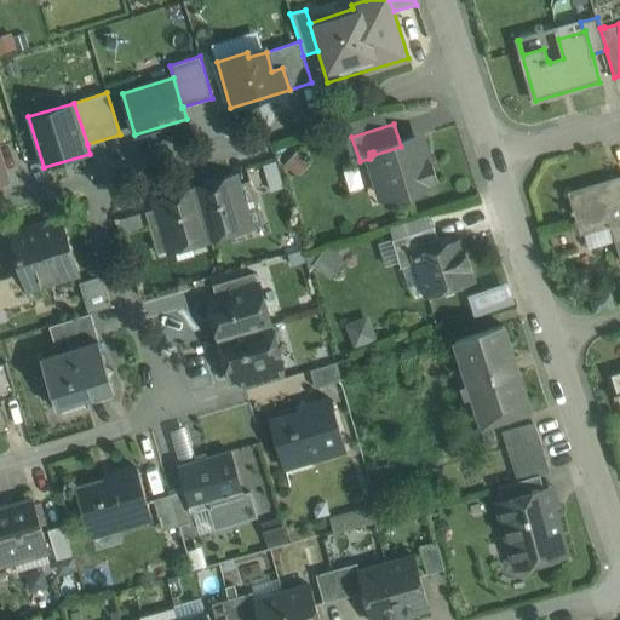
[(401,147),(373,155),(373,151),(369,153),(371,155),(369,156),(369,159),(377,182),(389,178),(399,191),(405,189),(407,195),(424,190),(423,184),(437,179),(432,162),(428,164),(420,141),(401,147)]
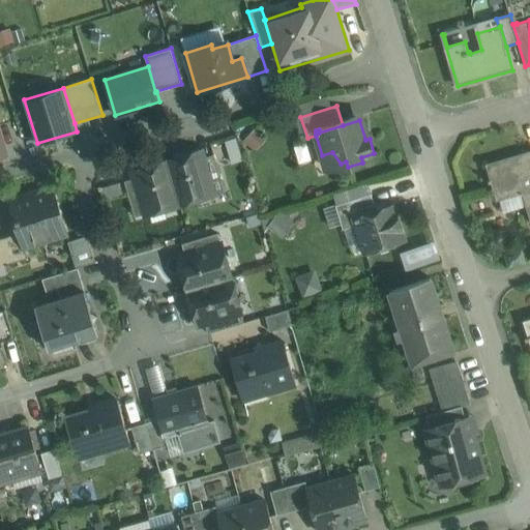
[(255,130),(245,140),(257,150),(265,141),(255,130)]
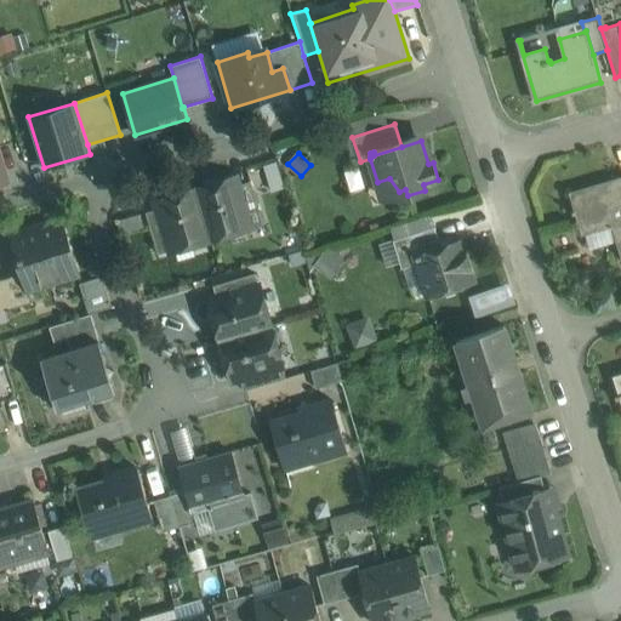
[(620,177),(570,193),(582,233),(613,224),(620,254),(620,177)]
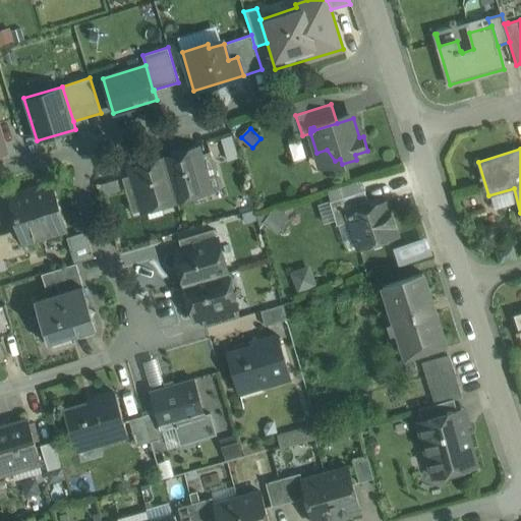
[(196,150),(164,159),(176,200),(192,195),(190,189),(205,185),(207,191),(209,190),(198,156),(196,150)]
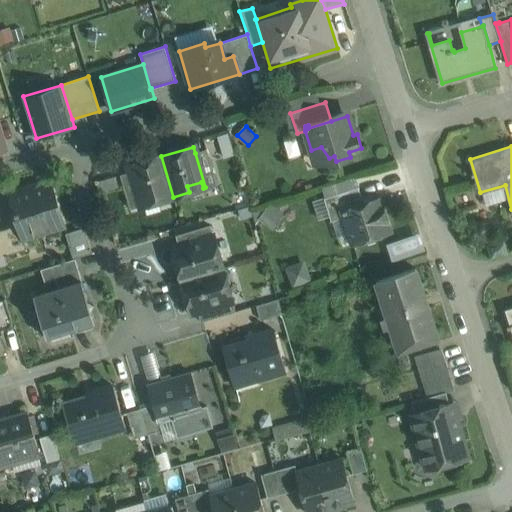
[(206,150),(195,153),(205,187),(216,184),(206,150)]
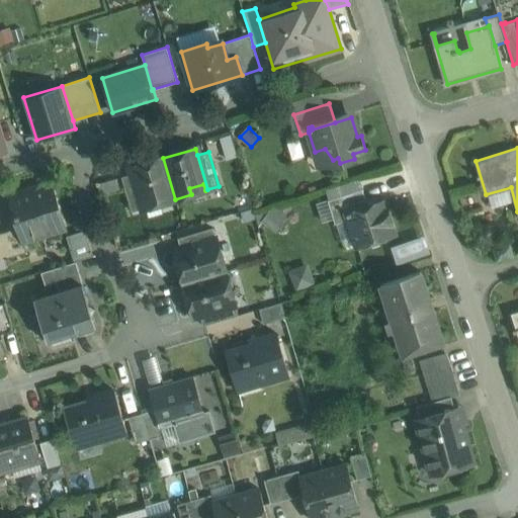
[(132,167),(133,174),(144,208),(146,207),(144,201),(158,197),(160,203),(175,199),(163,158),(133,167),(132,167)]
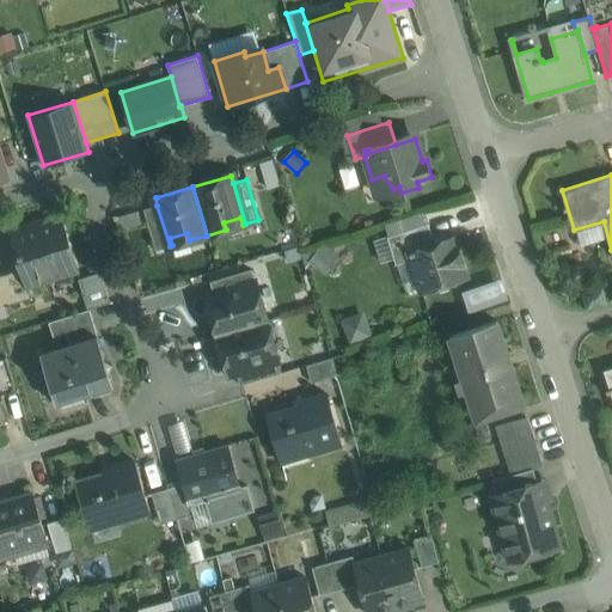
[(170,246),(157,206),(144,209),(155,250),(170,246)]
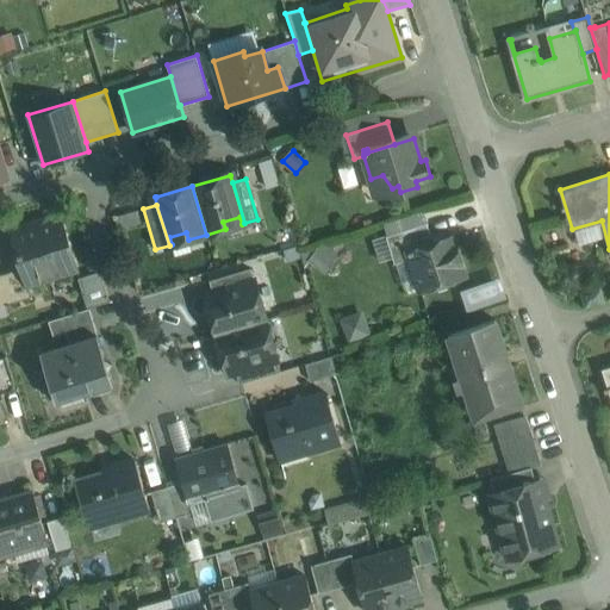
[(60,216),(42,222),(39,212),(30,216),(32,224),(11,231),(19,260),(22,268),(27,284),(32,296),(58,287),(55,275),(76,268),(60,216)]
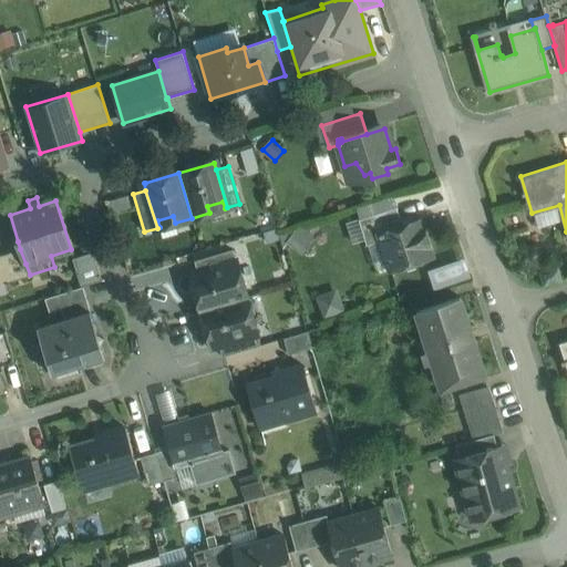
[(367,245),(381,240),(378,233),(402,225),(397,207),(359,219),(364,236),(367,245)]
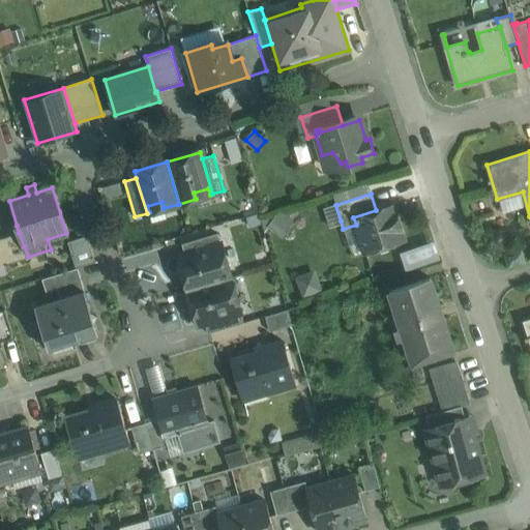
[(333,223),(341,221),(335,205),(328,207),(333,223)]
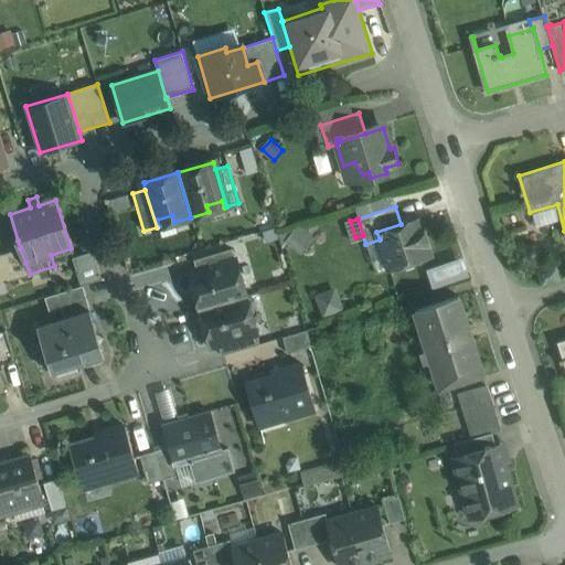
[(401,224),(376,232),(380,240),(390,269),(401,266),(406,268),(413,266),(416,260),(430,256),(419,219),(401,224)]
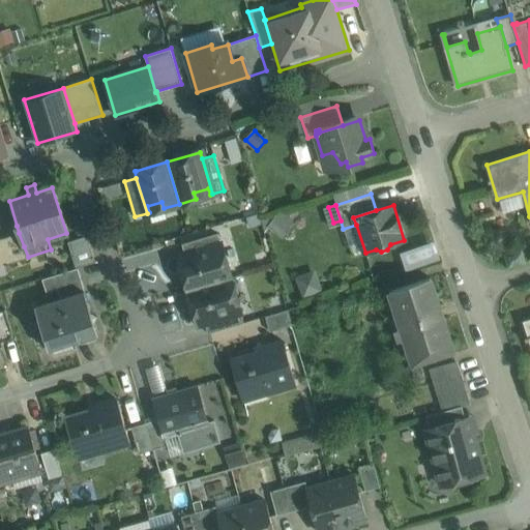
[(352,257),(365,253),(356,225),(343,229),(352,257)]
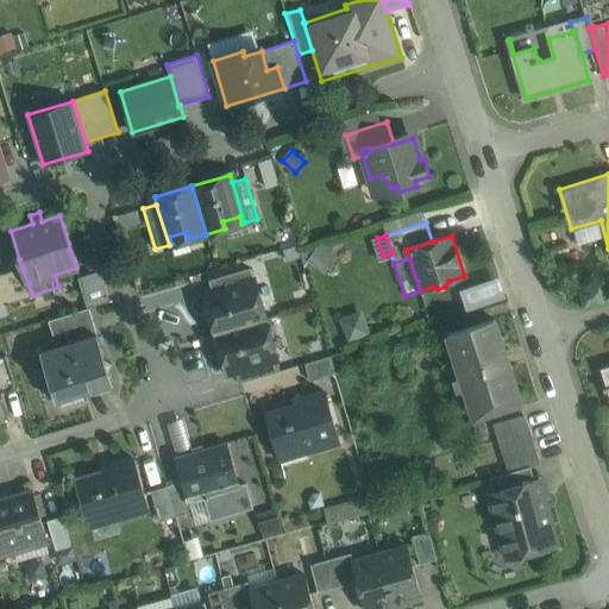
[(19,259),(12,262),(16,269),(22,268),(19,259)]
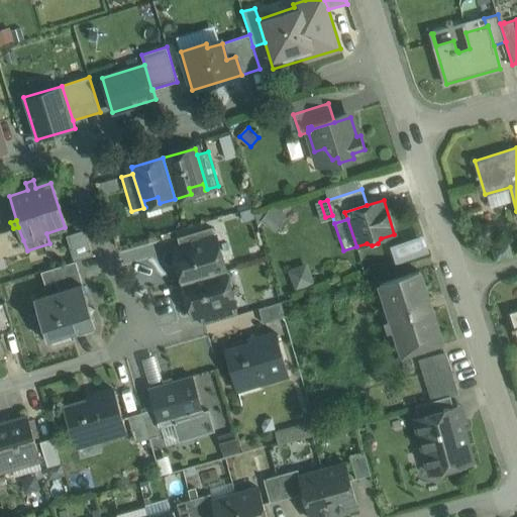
[(0,232),(0,259),(27,251),(27,250),(23,240),(18,227),(13,228),(0,232)]
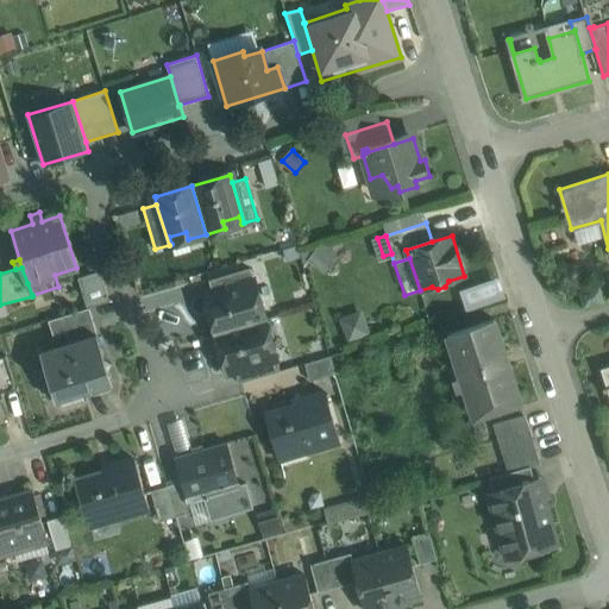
[(250,268),(209,280),(213,294),(255,282),(250,268)]
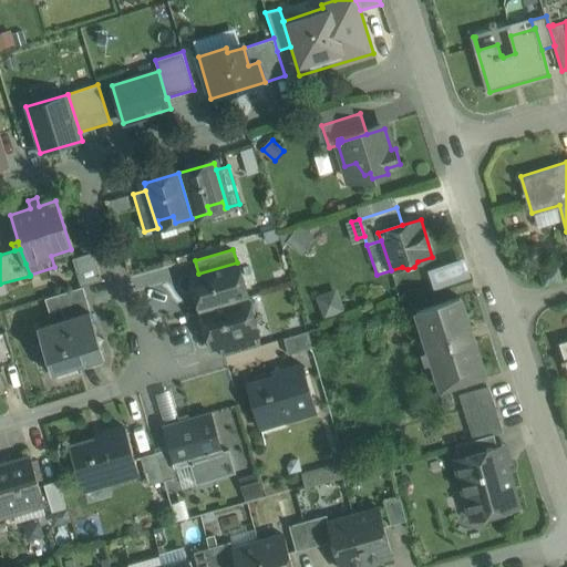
[(93,253),(74,258),(78,269),(83,287),(102,280),(93,253)]
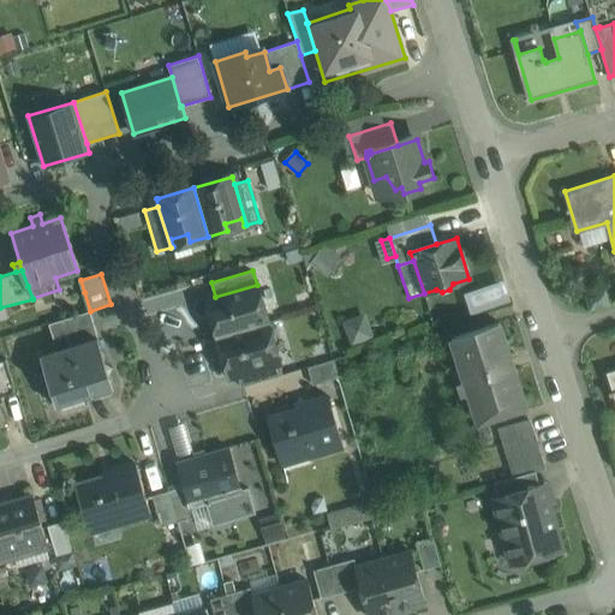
[(471,306),(502,299),(499,284),(467,290),(471,306)]
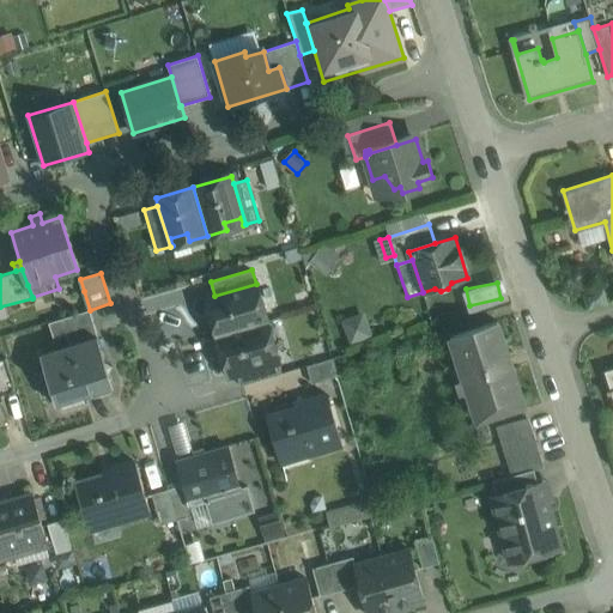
[(214,296),(207,298),(207,299),(218,335),(267,322),(256,284),(214,296)]
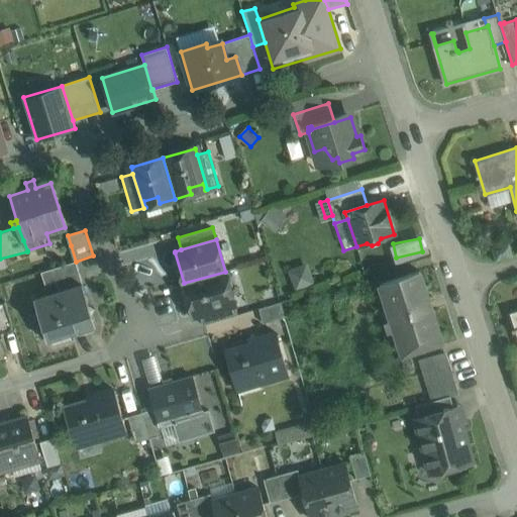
[(62,248),(67,264),(76,262),(71,245),(62,248)]
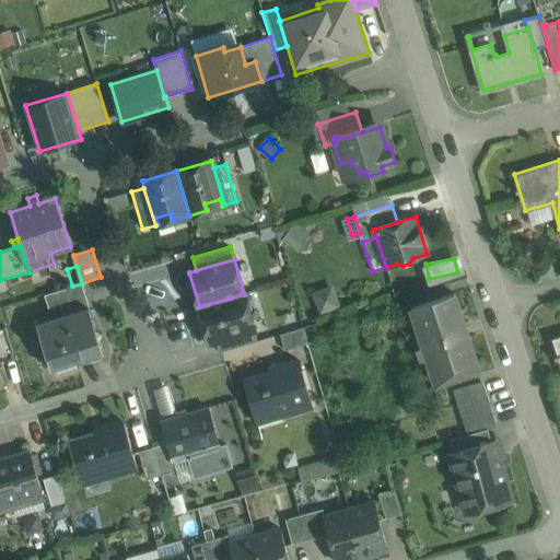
[(65,315),(90,307),(82,283),(72,286),(45,294),(49,310),(61,305),(65,315)]
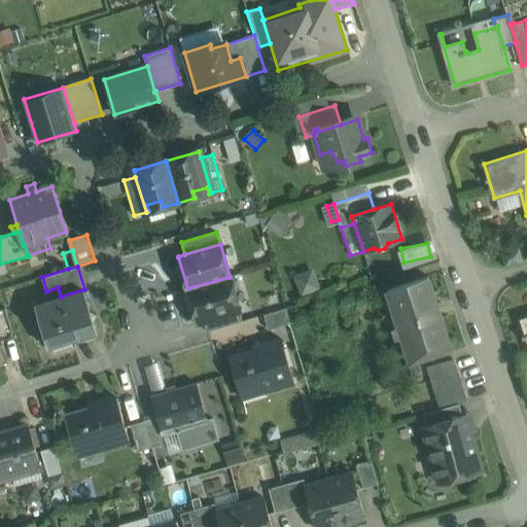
[(293,272),(299,292),(319,287),(314,267),(293,272)]
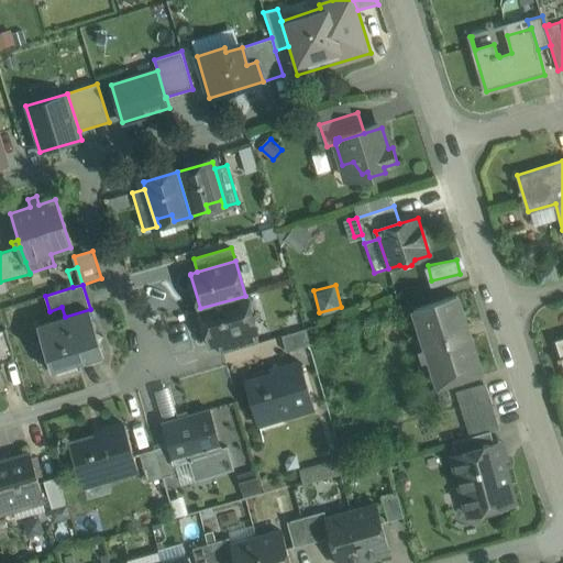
[(456,295),(414,309),(439,387),(482,373),(456,295)]
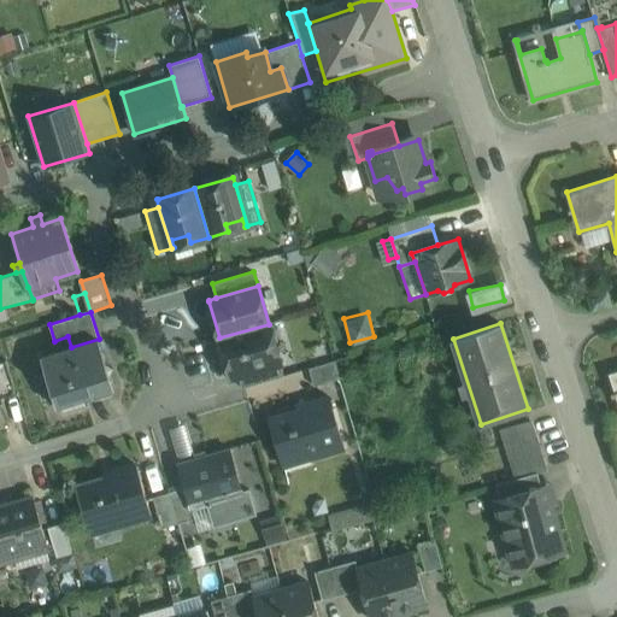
[(269,324),(219,338),(230,375),(230,376),(238,374),(280,362),(269,324)]
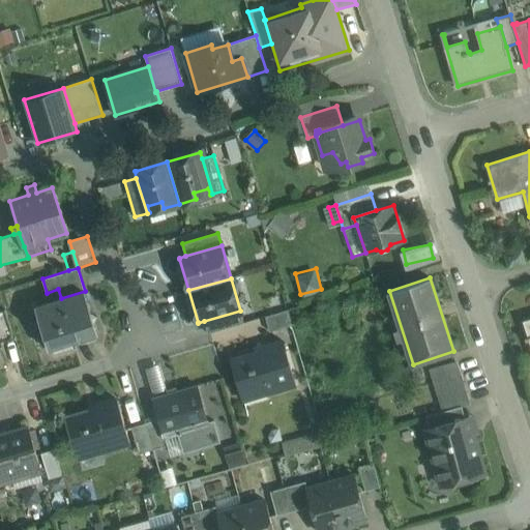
[(61,298),(35,306),(49,350),(53,349),(54,355),(76,348),(75,342),(98,334),(94,321),(97,315),(91,312),(85,291),(61,298)]
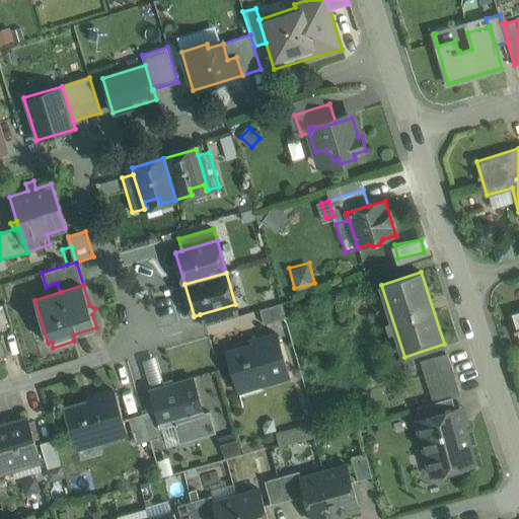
[(5,303),(0,304),(0,335),(13,330),(5,303)]
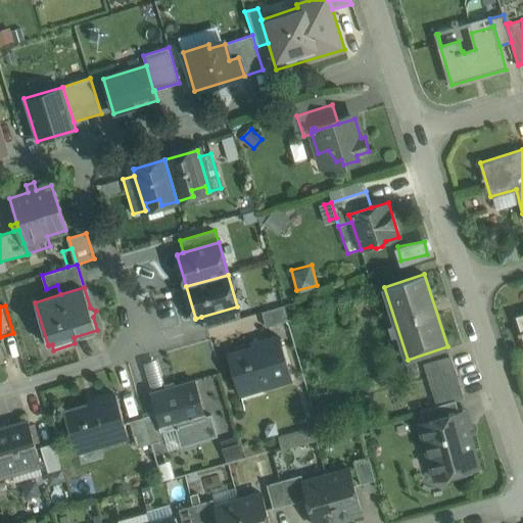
[(237,306),(201,317),(204,329),(240,319),(237,306)]
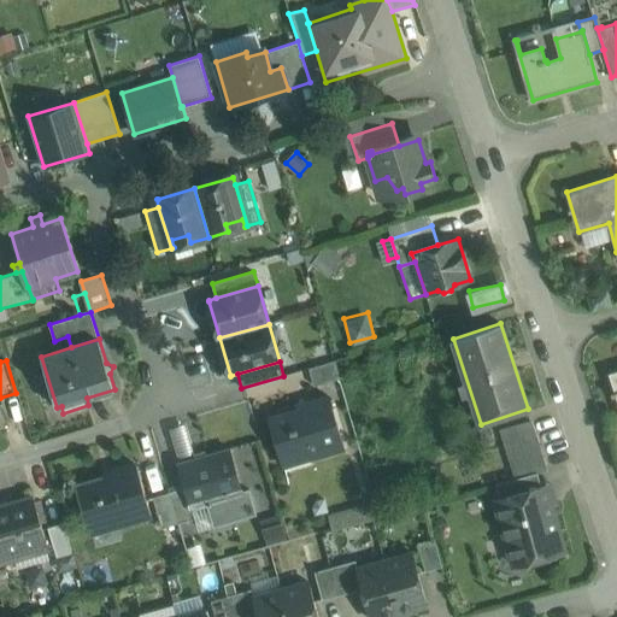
[(334,362),(309,369),(313,386),(340,378),(334,362)]
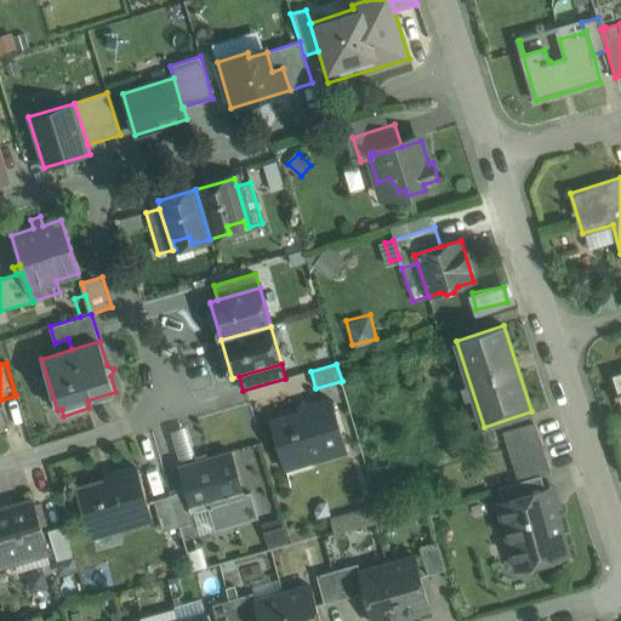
[(313,410),(271,423),(284,469),(346,451),(331,399),(312,405),(313,410)]
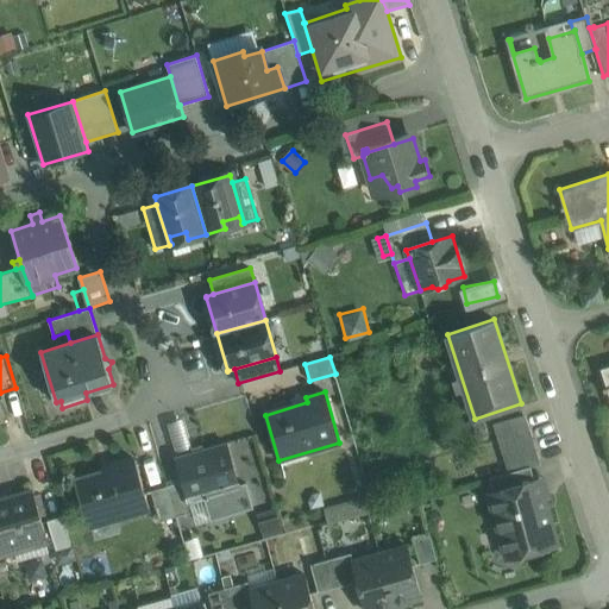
[(525,415),(495,422),(496,424),(497,424),(513,470),(510,471),(510,472),(512,472),(531,468),(540,464),(525,415)]
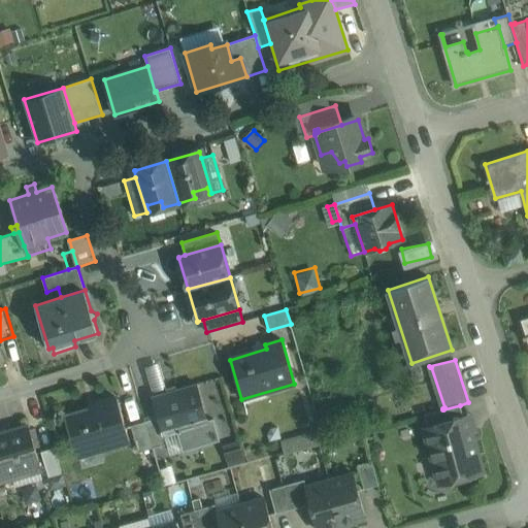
[(158,364),(147,367),(153,385),(163,382),(158,364)]
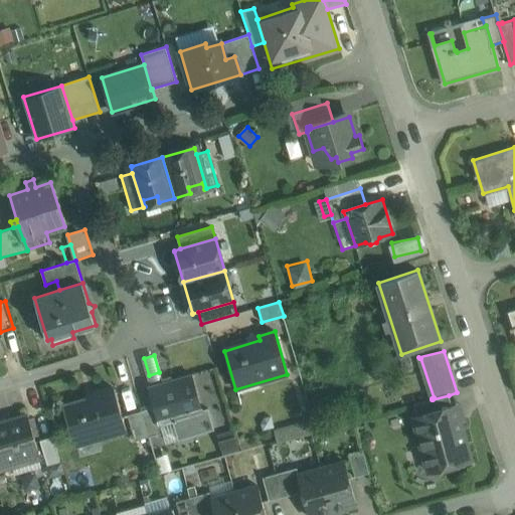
[(191,374),(148,386),(154,407),(159,423),(160,423),(160,421),(172,417),(178,439),(214,428),(208,408),(202,409),(191,374)]
